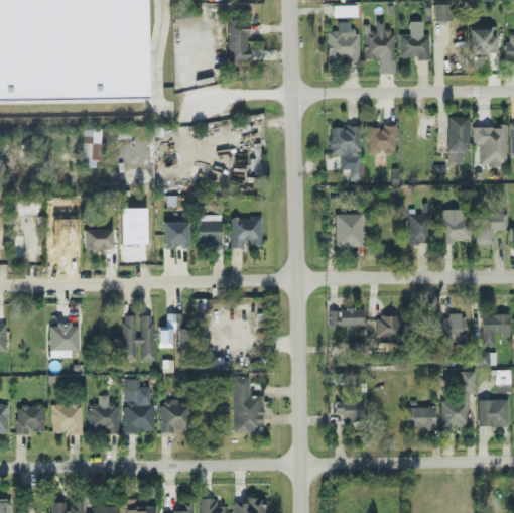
[(0,0),(0,101),(142,99),(142,0),(0,0)]
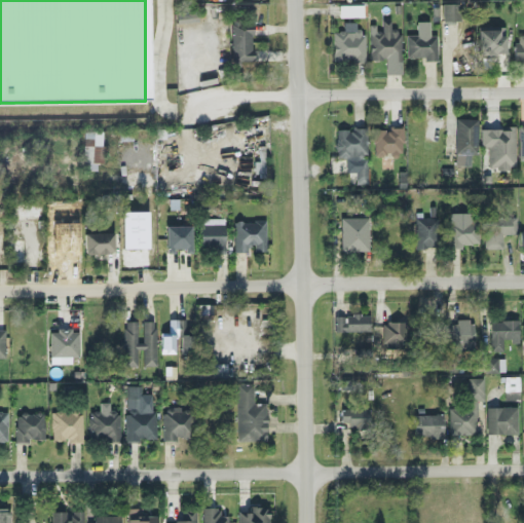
[(460,22),(459,4),(442,5),(443,23),(460,22)]
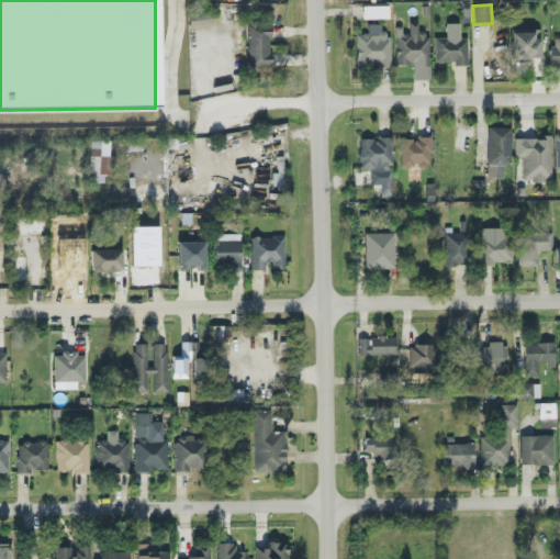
[(270,22),(248,22),(250,67),(272,66),(270,22)]
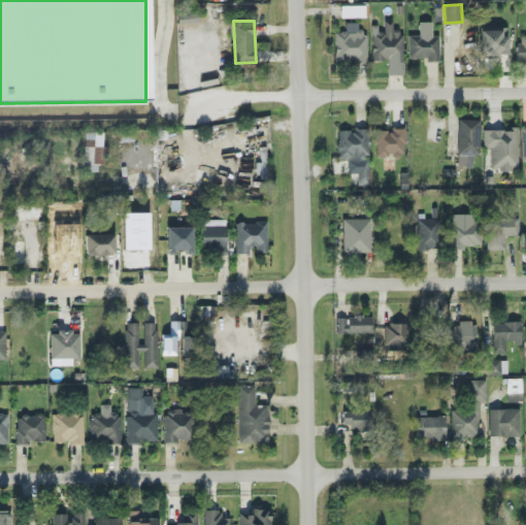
[(372,33),(373,62),(404,62),(403,30),(394,30),(393,21),(385,21),(386,32),(372,33)]
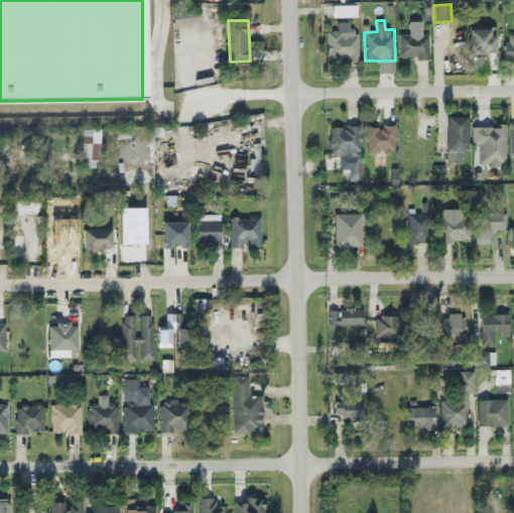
[(328,60),(359,61),(359,32),(351,32),(351,23),(339,22),(339,31),(329,31),(328,60)]
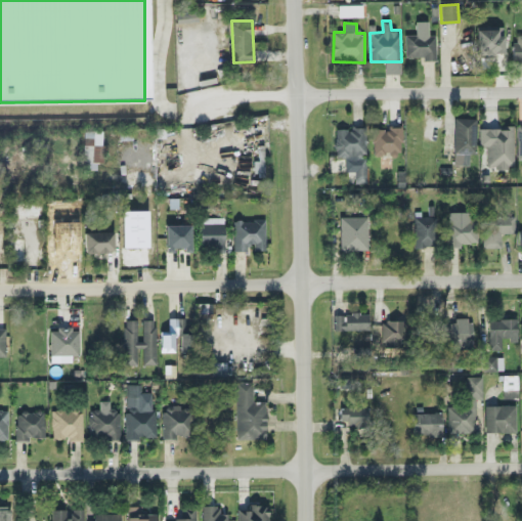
[(504,28),(477,28),(477,55),(505,54),(504,28)]
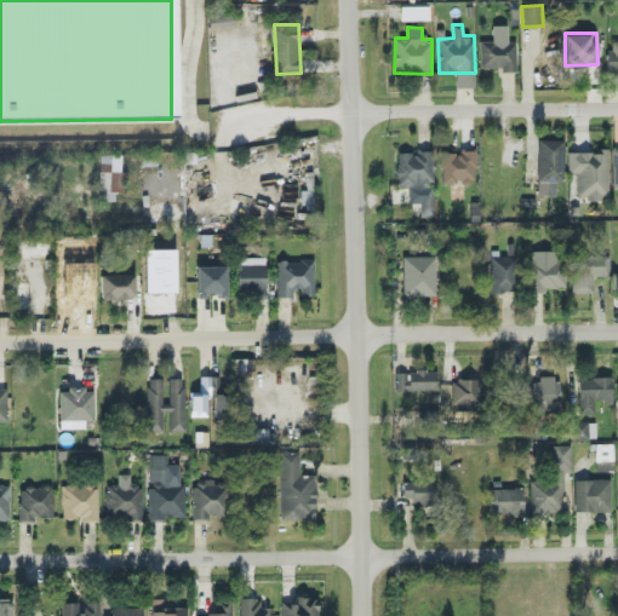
[(481,42),(481,69),(503,69),(503,73),(518,72),(518,44),(507,44),(505,38),(495,38),(495,42),(481,42)]
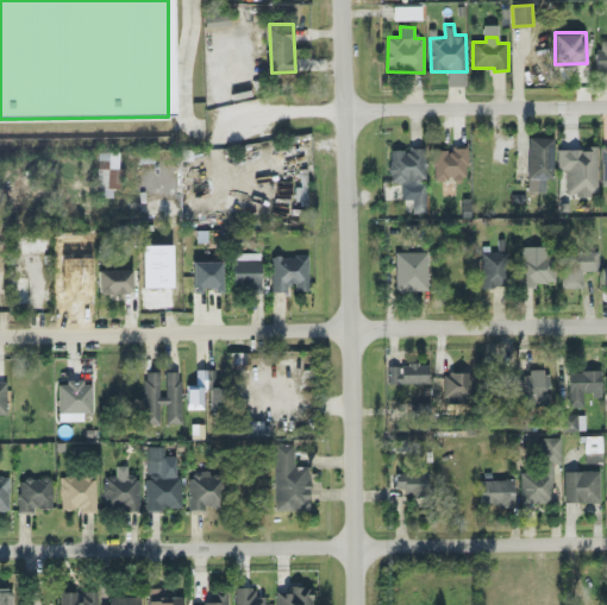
[(529,180),(555,180),(555,139),(530,138),(529,180)]
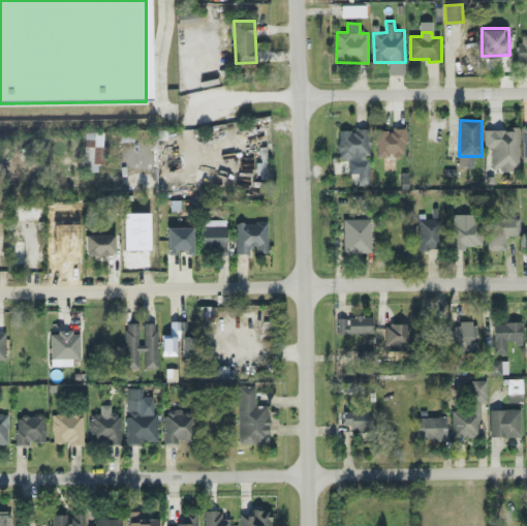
[(378,131),(379,157),(407,157),(406,129),(393,129),(393,131),(378,131)]
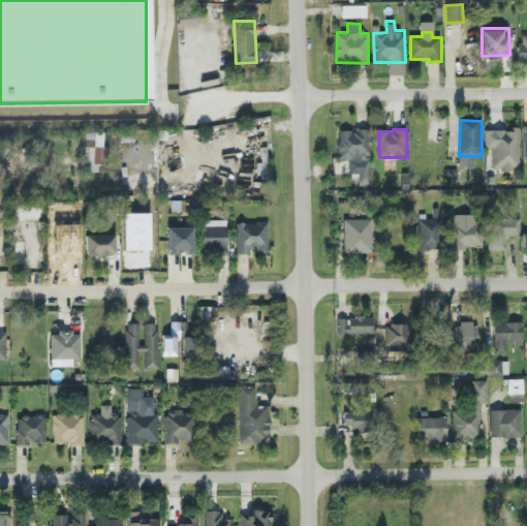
[(519,129),(485,130),(486,149),(492,149),(493,172),(520,171),(519,129)]
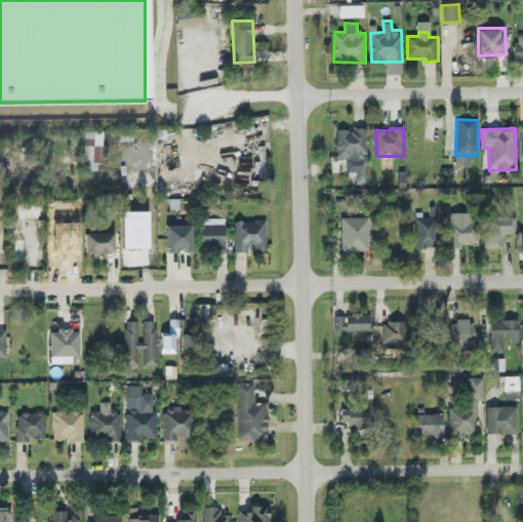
[(368,184),(369,157),(367,157),(367,129),(337,129),(337,160),(357,160),(357,184),(368,184)]
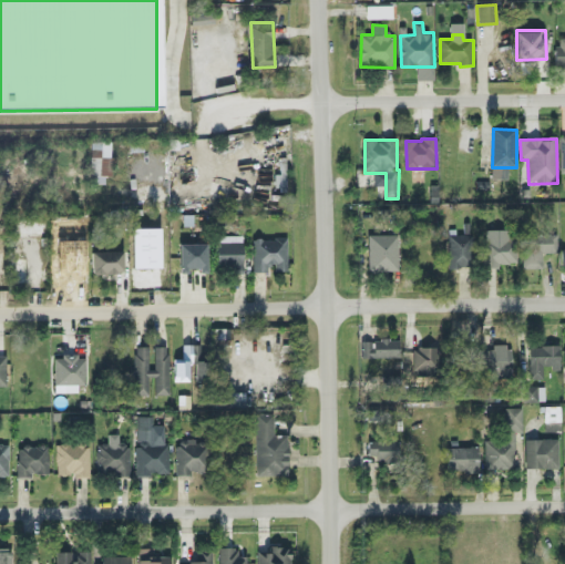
[(111,184),(111,142),(91,142),(92,185),(111,184)]
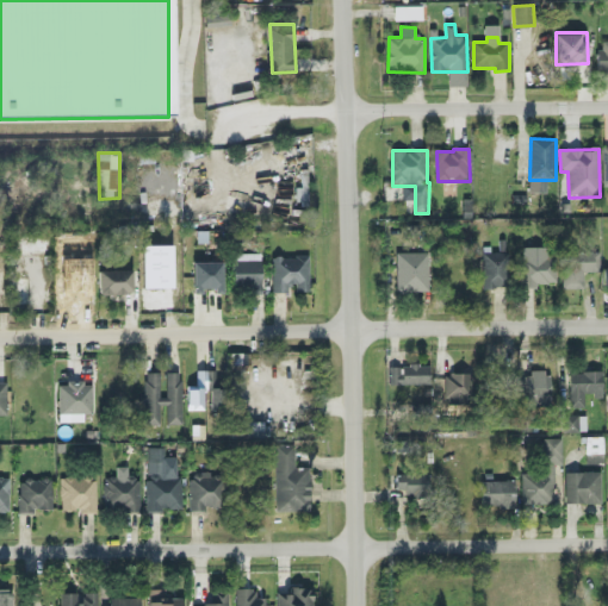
[(26,304),(26,254),(50,254),(50,238),(10,238),(10,252),(12,252),(12,304),(26,304)]
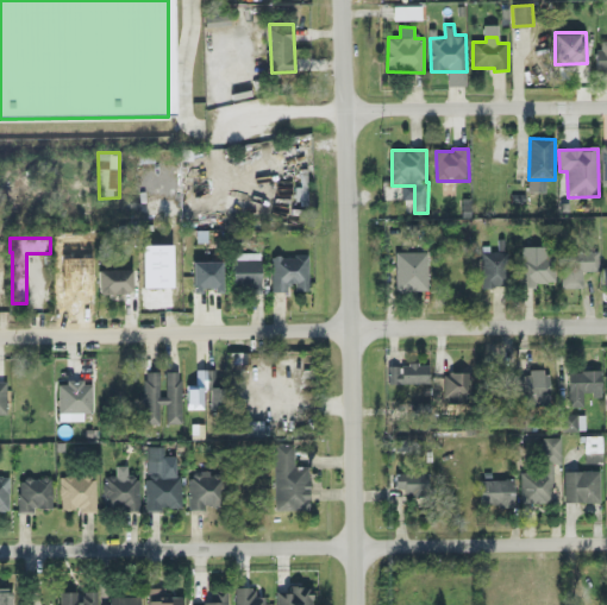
[(583,289),(583,271),(599,272),(600,253),(563,252),(562,289),(583,289)]
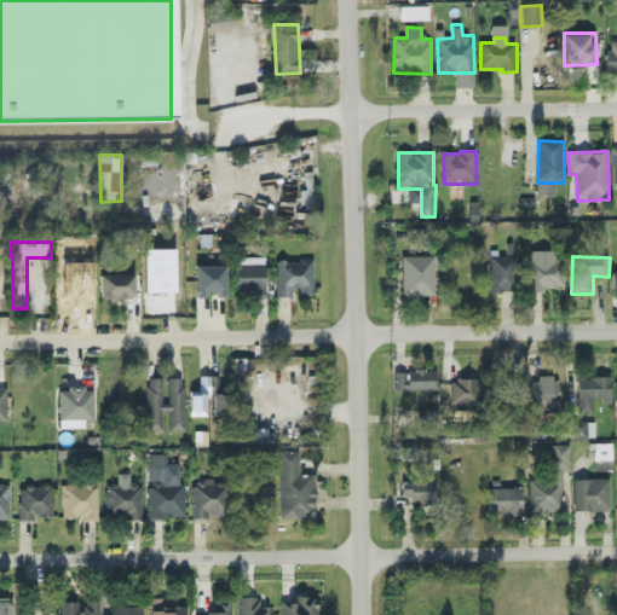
[(267,299),(266,257),(237,259),(238,293),(254,293),(255,300),(267,299)]
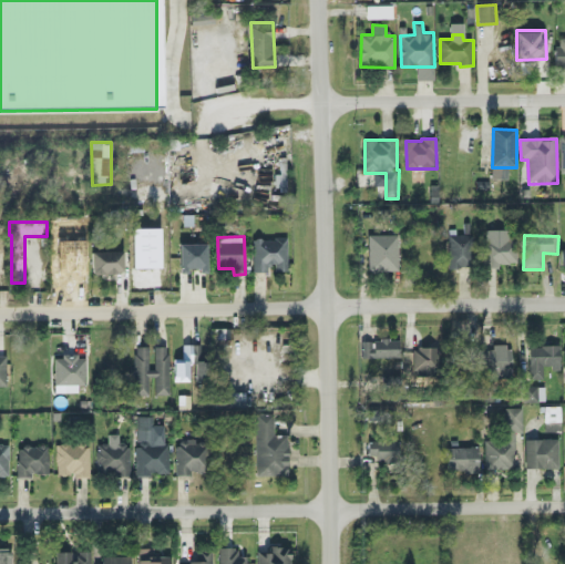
[(449,268),(471,268),(470,236),(449,236),(449,268)]
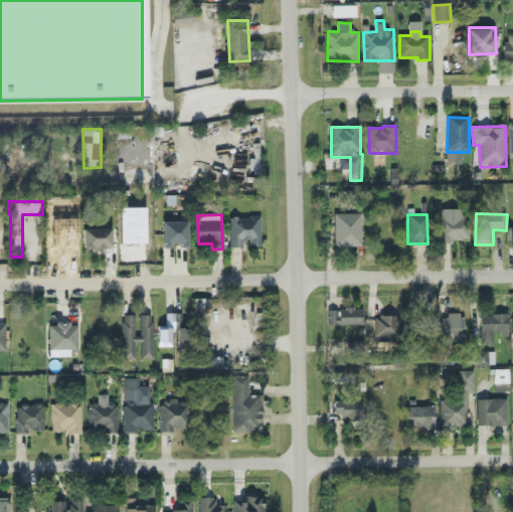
[(247,247),(262,246),(262,217),(229,218),(230,248),(247,247)]
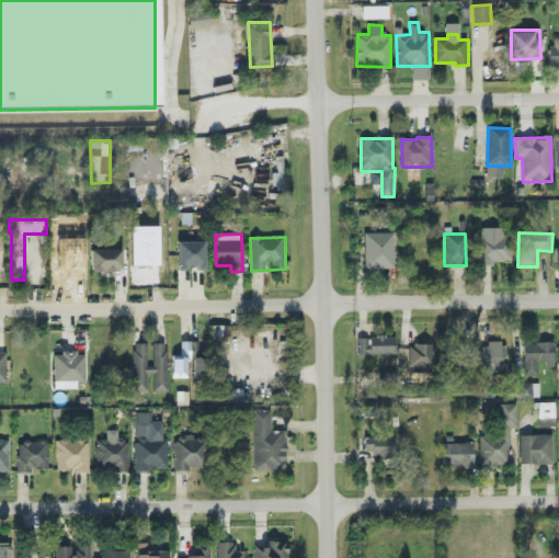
[(481,263),(511,263),(511,237),(481,237),(481,263)]
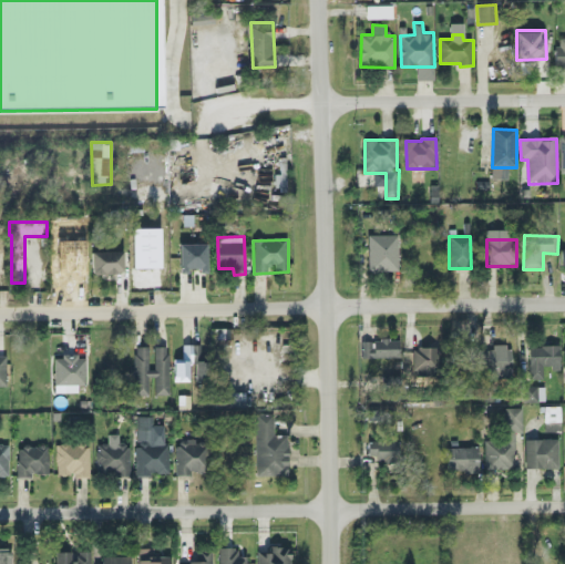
[(208,272),(207,245),(181,245),(181,273),(208,272)]
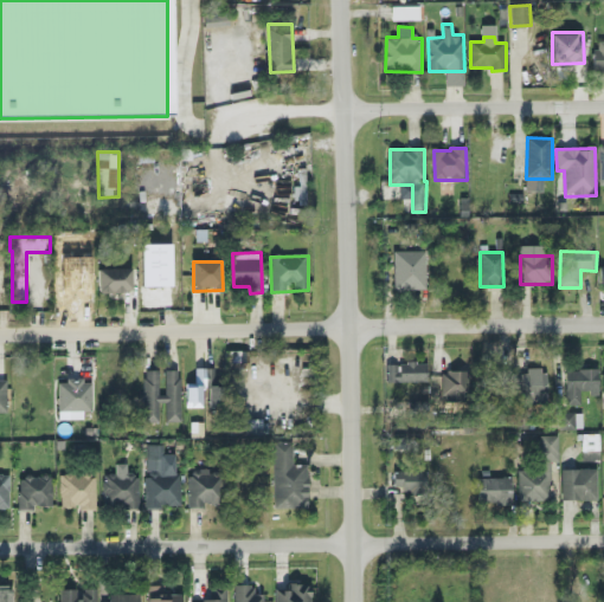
[(426,290),(426,271),(415,271),(415,265),(394,266),(396,291),(426,290)]
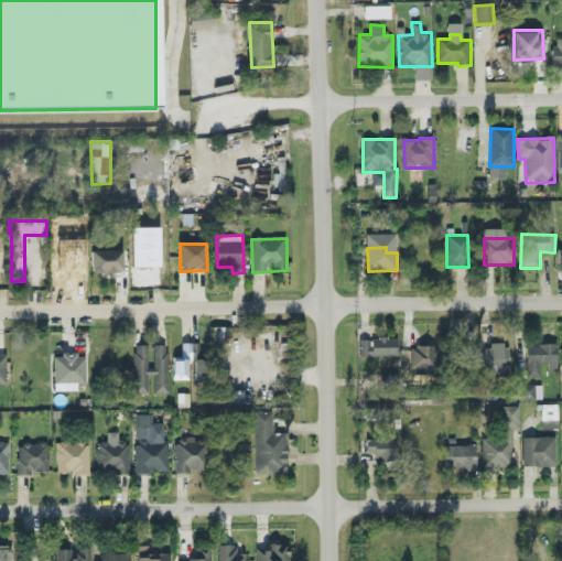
[(92,251),(93,274),(123,272),(122,250),(92,251)]
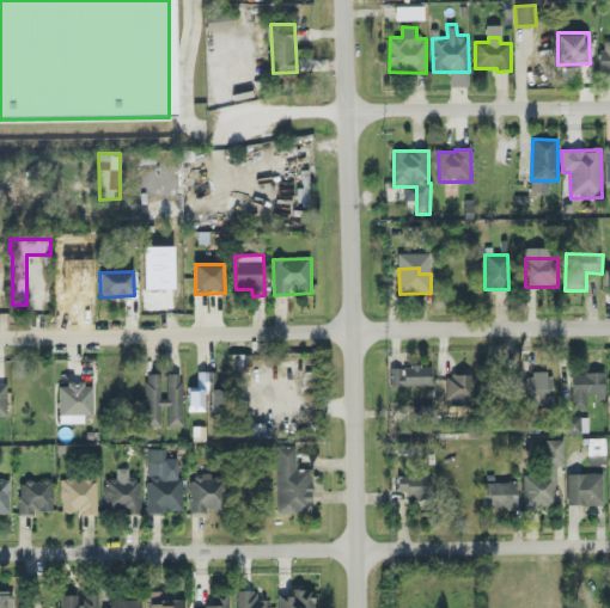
[(250,356),(232,355),(231,367),(250,367),(250,356)]
